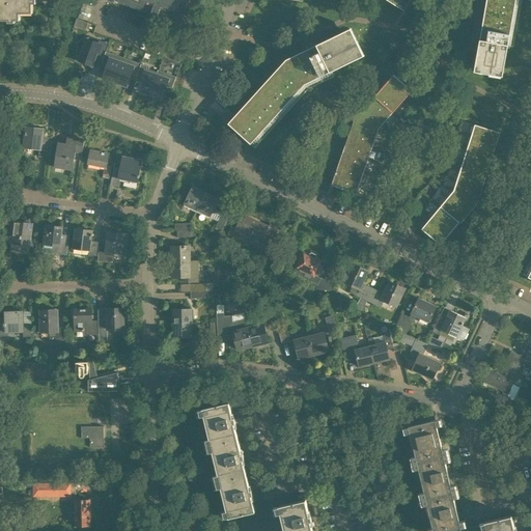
[(0,0),(0,19),(20,19),(20,14),(33,14),(32,0),(0,0)]
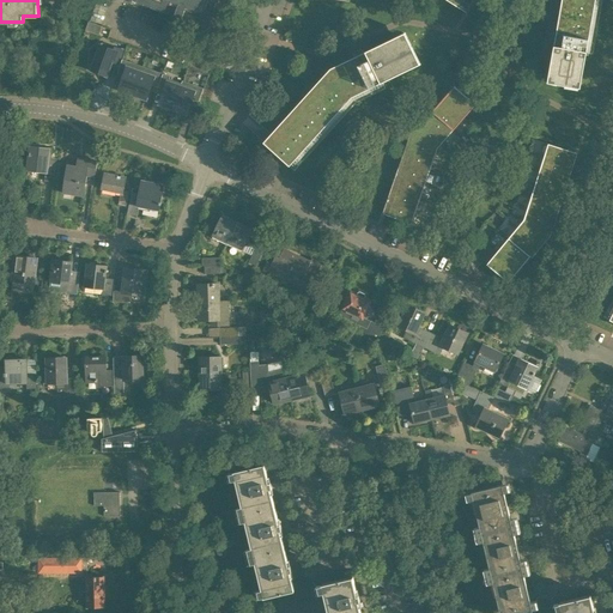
[(132,0),(132,1),(208,29),(216,11),(212,10),(214,2),(218,4),(218,0),(132,0)]
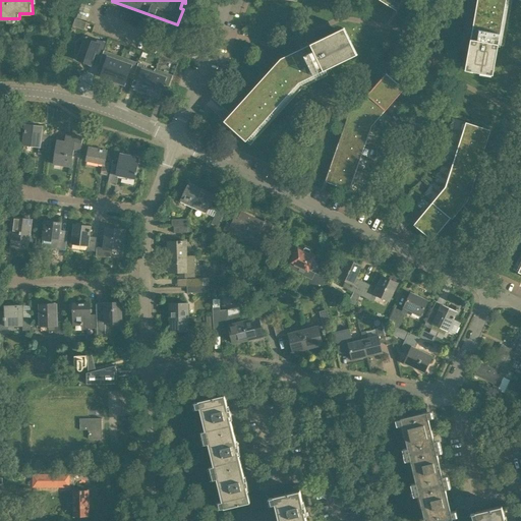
[(401,0),(379,0),(395,10),(401,0)]
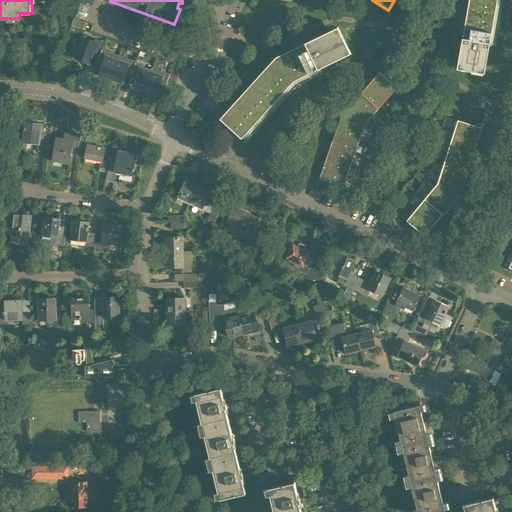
[(484,74),(497,0),(469,0),(464,28),(460,27),(459,35),(463,36),(457,69),(484,74)]
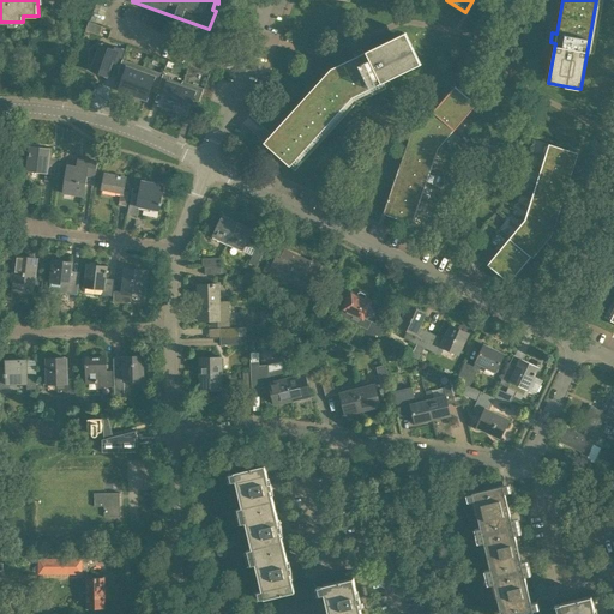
[(290,167),(351,97),(421,65),(405,32),(363,53),(361,49),(353,53),(355,58),(331,68),(268,139),(264,143),(290,167)]
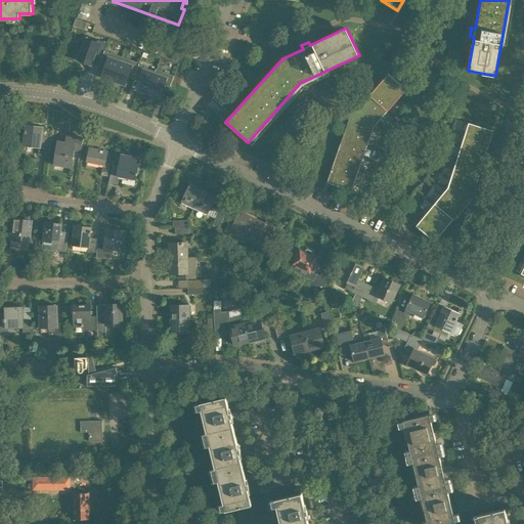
[(87,37),(79,60),(90,64),(95,52),(100,54),(104,43),(87,37)]
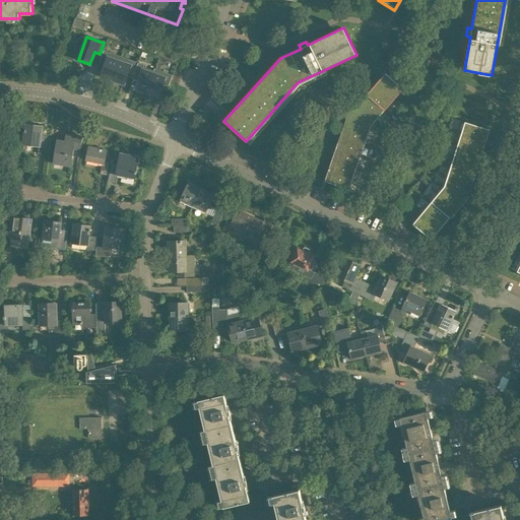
[(104,51),(100,62),(106,64),(104,68),(101,76),(112,80),(121,57),(104,51)]
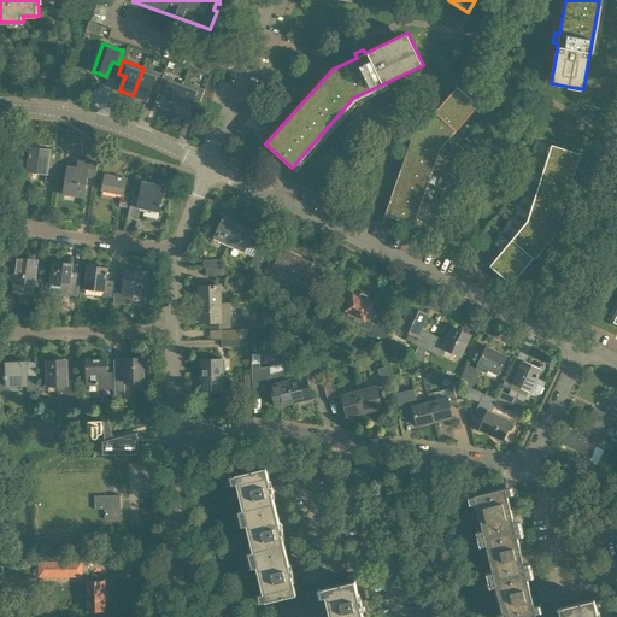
[(144,68),(133,95),(147,100),(151,90),(152,86),(159,88),(164,74),(144,68)]
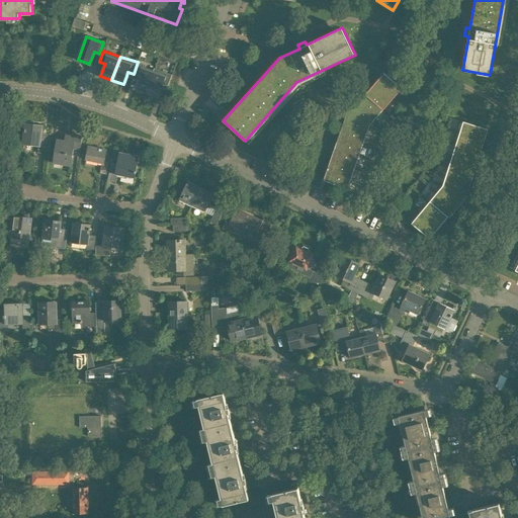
[(138,63),(134,74),(139,76),(138,80),(135,88),(146,92),(155,69),(154,68),(153,71),(143,67),(144,65),(138,63)]
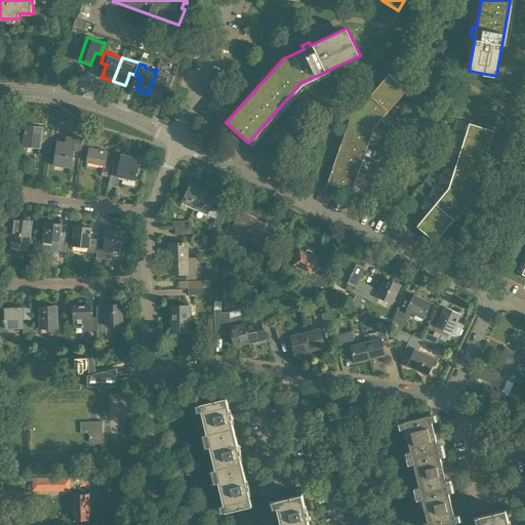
[(157,70),(148,93),(160,97),(162,89),(164,85),(169,87),(173,76),(157,70)]
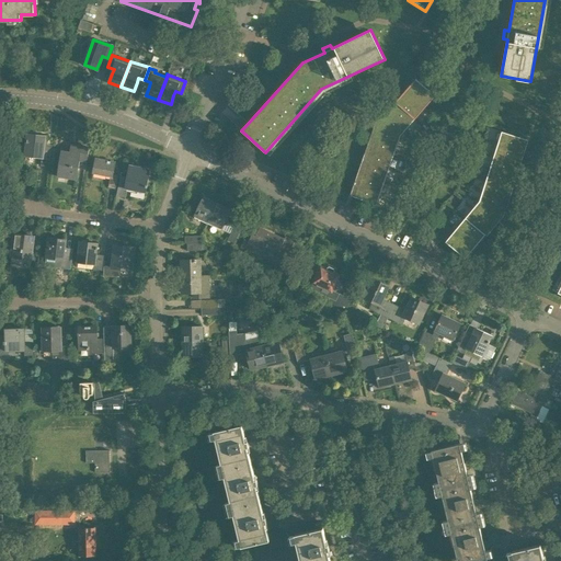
[(405,111),(422,91),(412,83),(396,102),(405,111)]
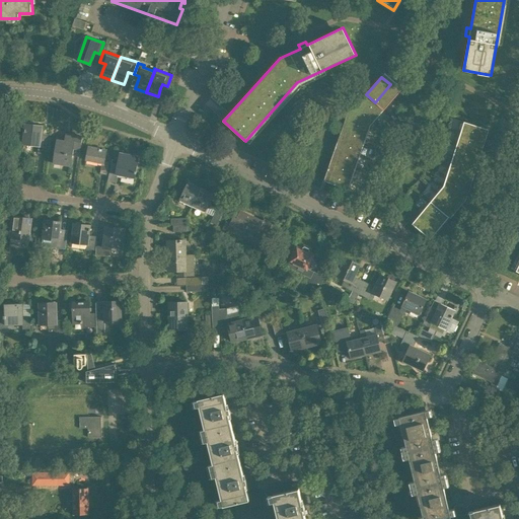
[(384,109),(399,92),(390,84),(375,102),(384,109)]
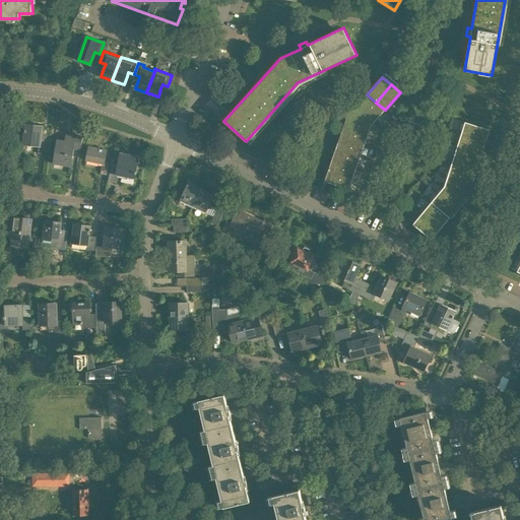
[(385,110),(376,103),(367,94),(360,104),(377,119),(385,110)]
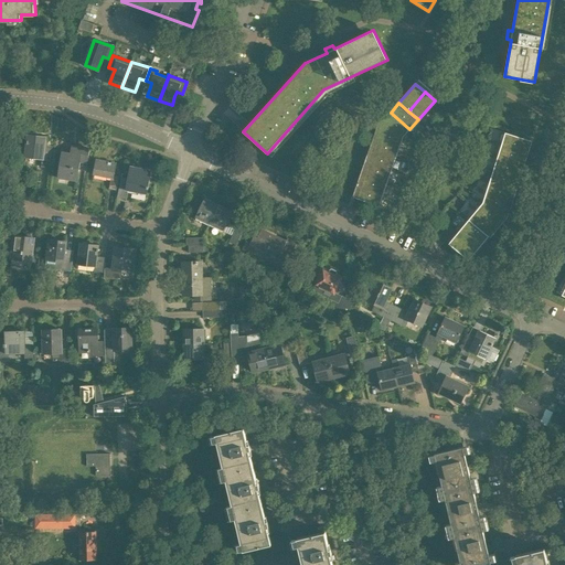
[(409,129),(391,113),(381,124),(403,137),(409,129)]
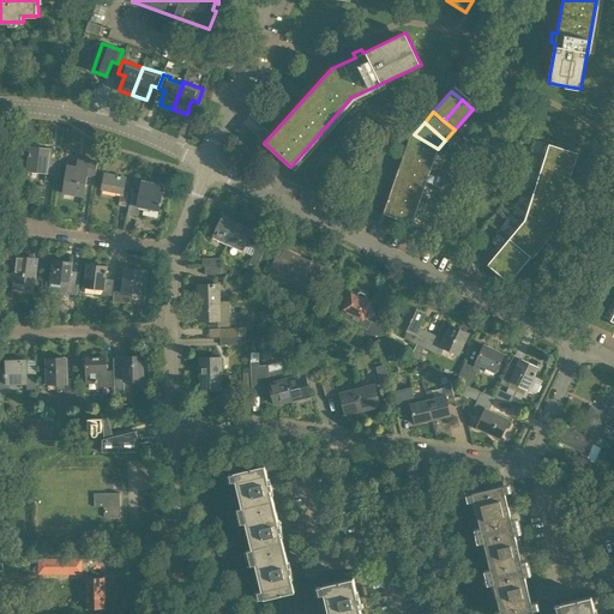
[(438,149),(414,134),(408,150),(434,160),(438,149)]
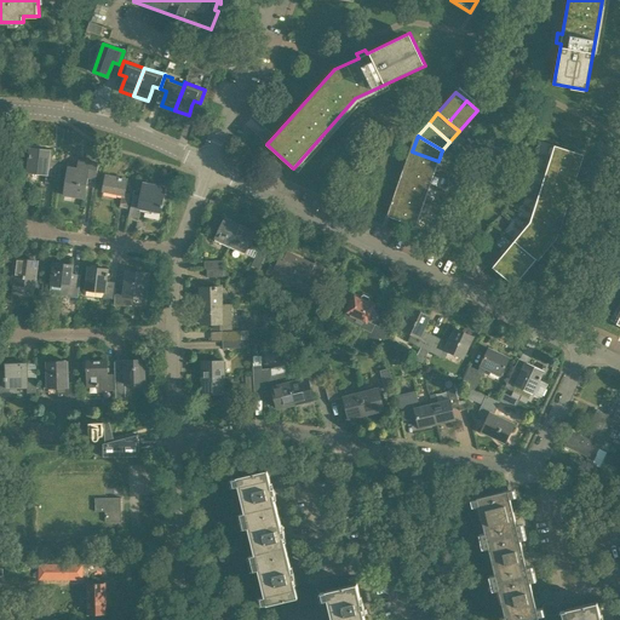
[(555,145),(550,159),(577,168),(581,154),(556,147),(555,145)]
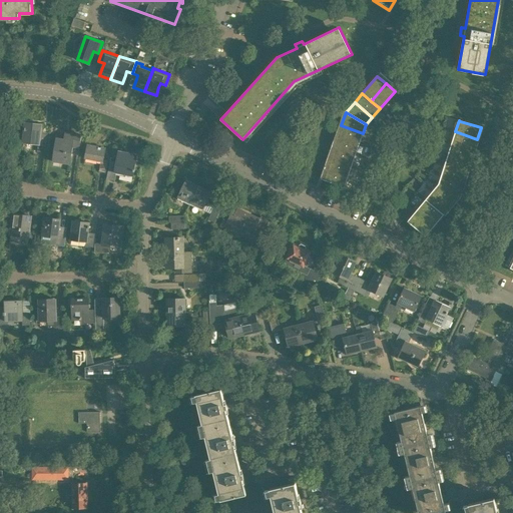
[(37,151),(45,152),(47,135),(40,134),(41,124),(26,122),(23,143),(38,145),(37,151)]
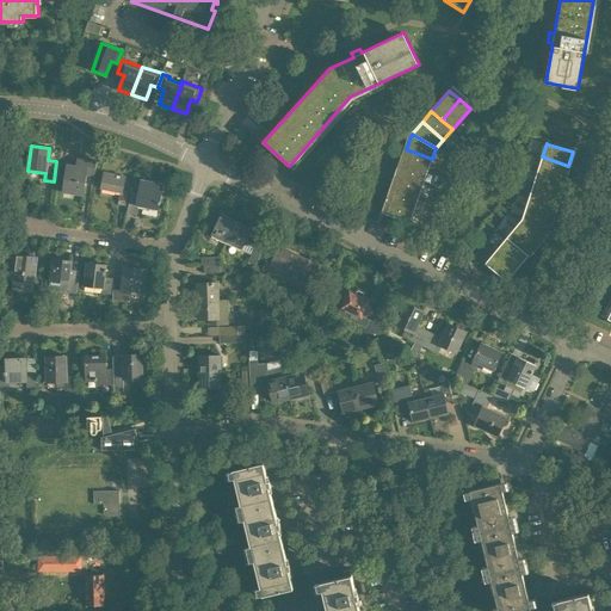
[(429,171),(432,159),(406,149),(401,162),(429,171)]
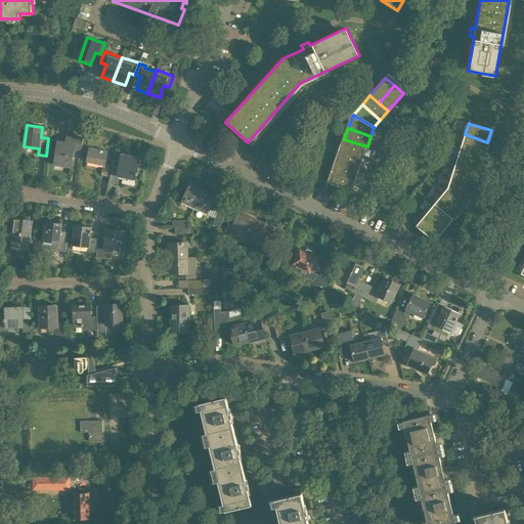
[(465,134),(462,145),(484,154),(487,142),(465,134)]
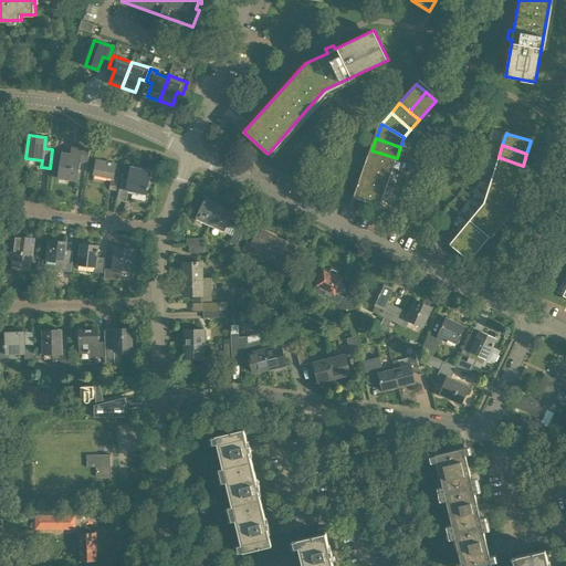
[(59,178),(76,181),(80,160),(87,161),(90,149),(72,146),(71,154),(63,153),(59,178)]
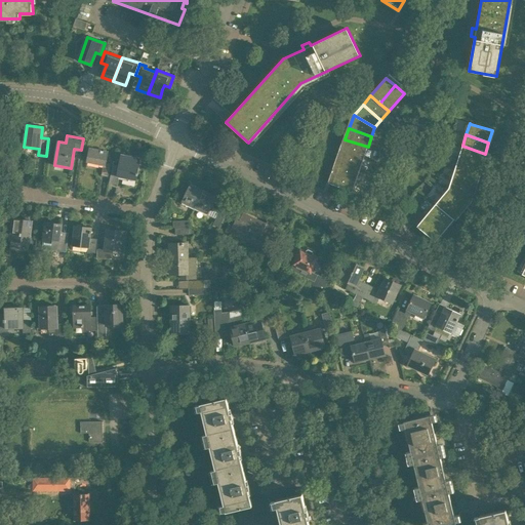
[(364,158),(368,147),(345,139),(341,150),(364,158)]
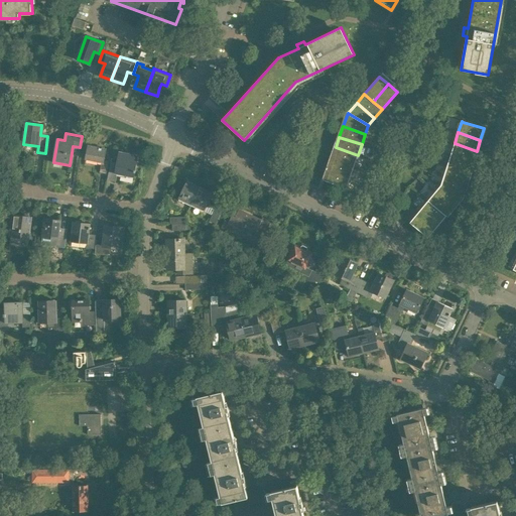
[(455,143),(450,154),(474,161),(477,151),(455,143)]
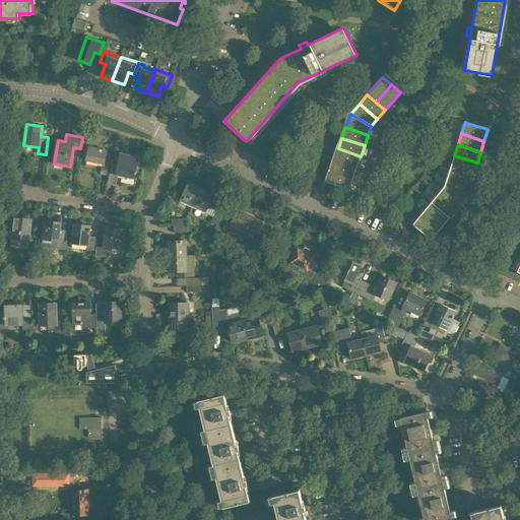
[(100,174),(107,176),(111,158),(106,157),(107,150),(88,147),(86,160),(103,164),(100,174)]
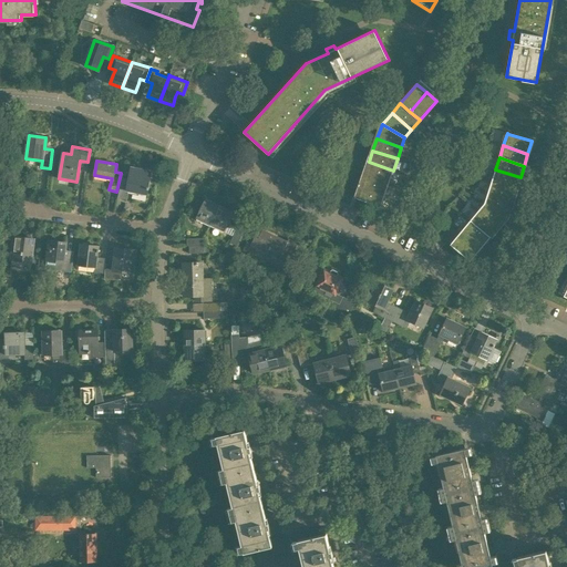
[(389,183),(393,171),(369,162),(364,174),(389,183)]
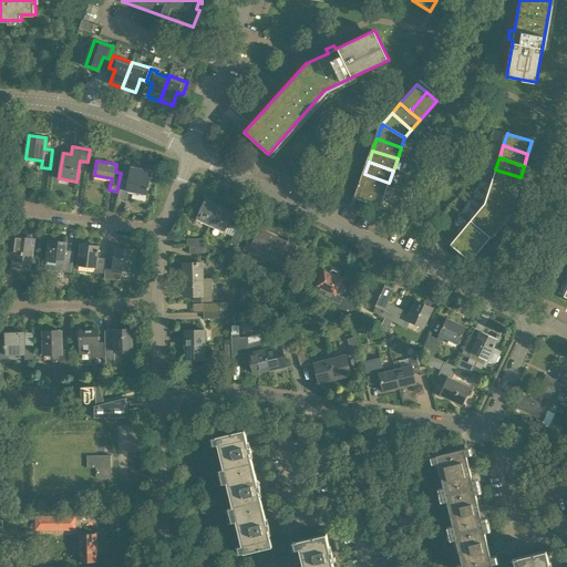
[(117,198),(126,200),(129,191),(147,195),(152,171),(131,167),(129,179),(122,178),(117,198)]
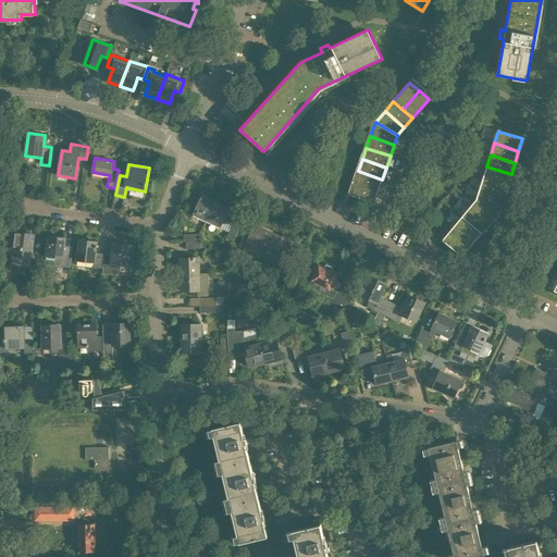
[(486,166),(483,178),(507,186),(511,174),(486,166)]
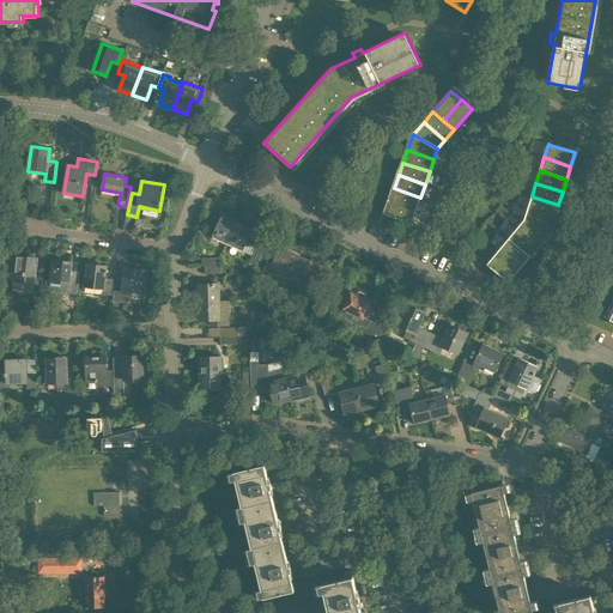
[(417,211),(420,198),(394,188),(389,201),(417,211)]
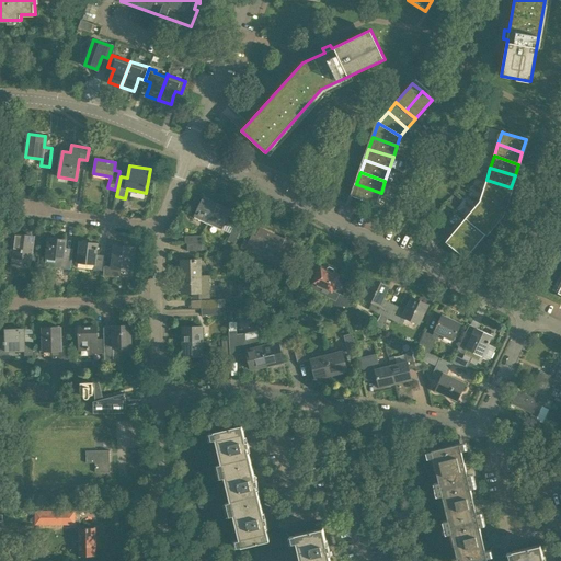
[(487,180),(482,192),(507,199),(511,187),(487,180)]
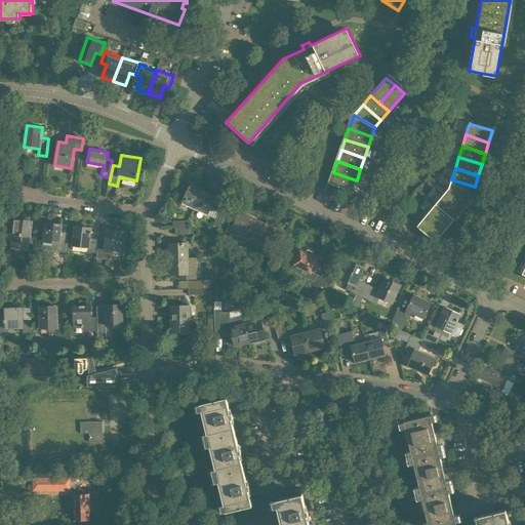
[(353,192),(357,180),(333,172),(329,184),(353,192)]
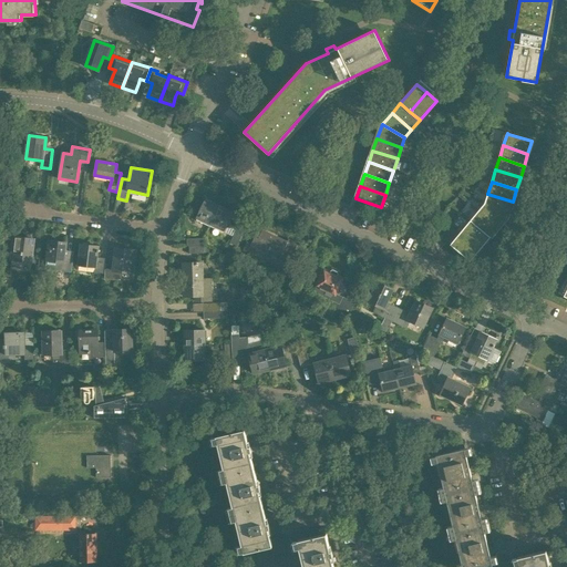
[(487,194),(484,204),(507,216),(513,202),(487,194)]
